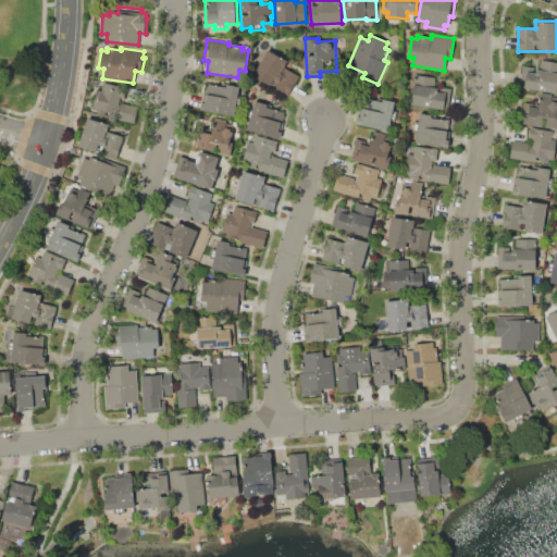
[(252,75),(267,50),(287,62),(284,67),(291,72),(292,70),(300,74),(287,96),(252,75)]
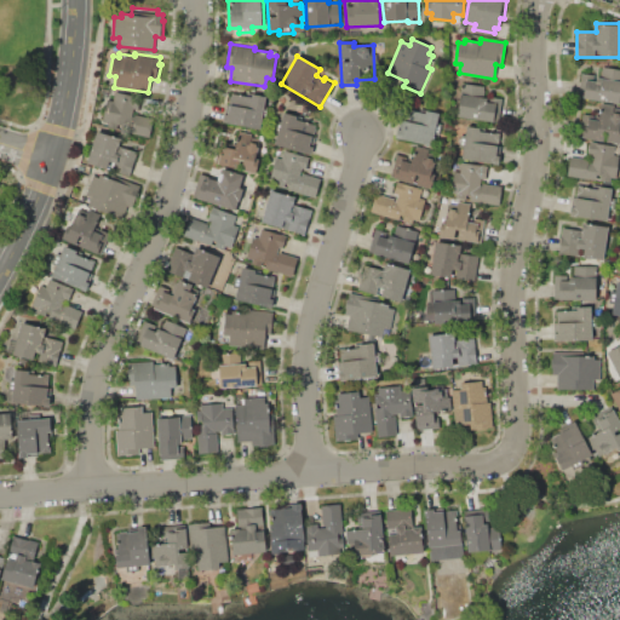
[(619,103),(579,96),(583,73),(601,76),(603,67),(619,69),(619,103)]
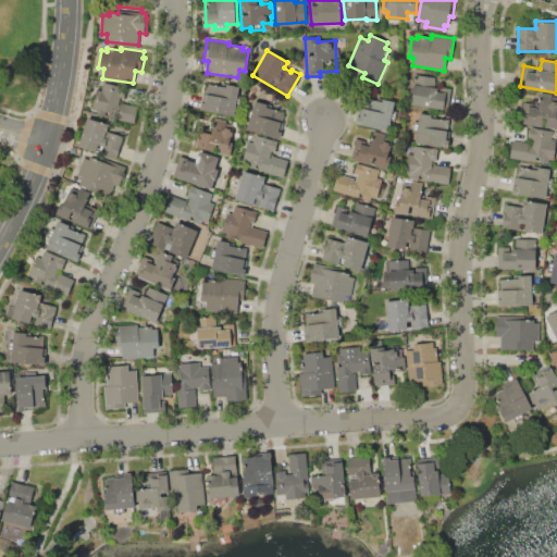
[(411,106),(416,74),(435,77),(434,85),(450,88),(447,110),(411,106)]
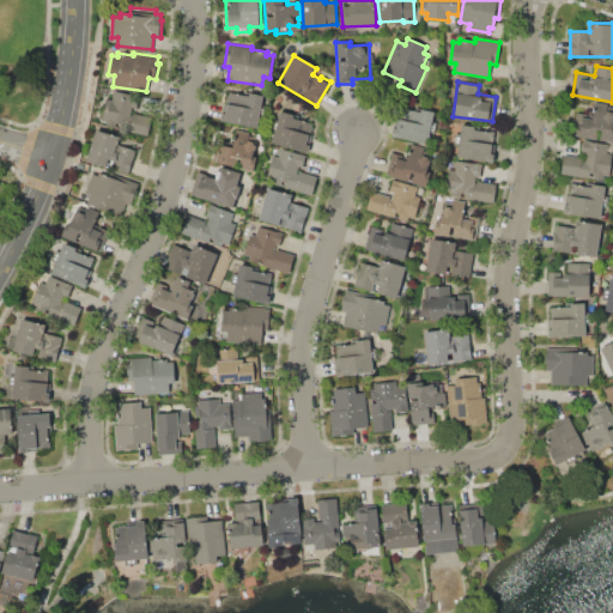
[(132,113),(152,117),(147,135),(105,126),(107,120),(102,119),(107,98),(111,99),(113,90),(140,97),(138,109),(133,108),(132,113)]
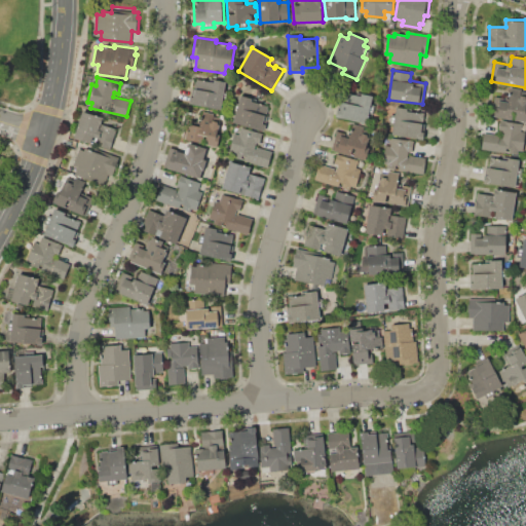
[(188,103),(190,97),(193,98),(196,78),(214,82),(214,79),(226,82),(225,89),(228,90),(227,99),(223,98),(221,110),(188,103)]
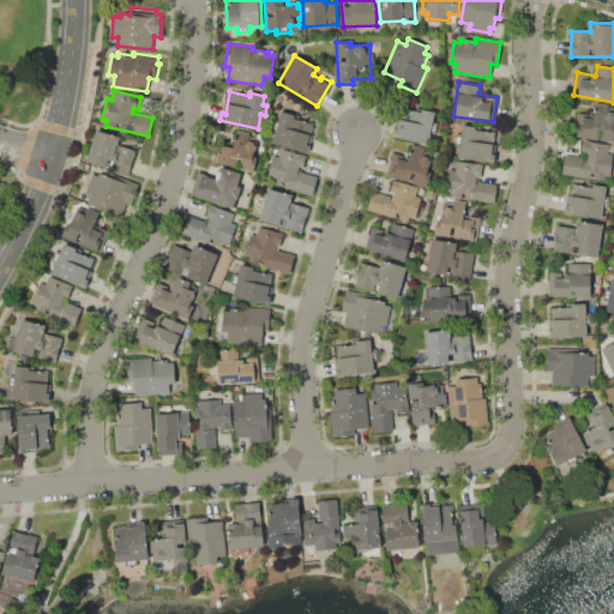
[(596,102),(613,104),(613,142),(577,136),(581,118),(594,119),(596,102)]
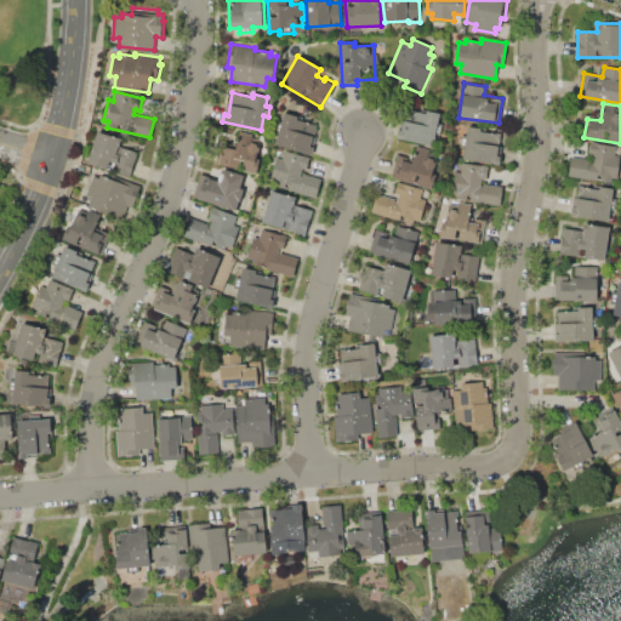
[(396,137),(402,108),(426,114),(426,110),(436,113),(437,110),(442,112),(439,123),(443,124),(440,136),(436,135),(433,146),(396,137)]
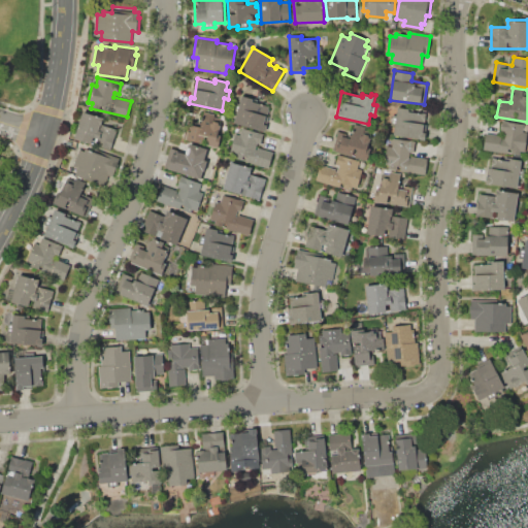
[(233,122),(242,95),(255,99),(254,101),(272,107),(264,131),(233,122)]
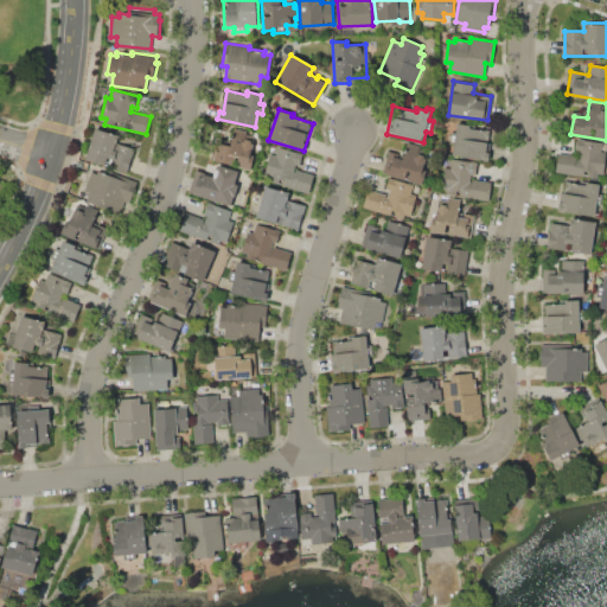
[(457,123),(492,128),(490,142),(492,142),(490,161),(453,155),(457,123)]
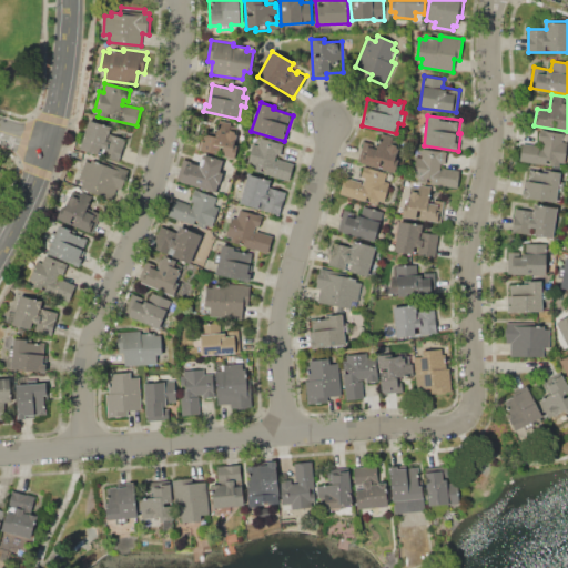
[(80,150),(89,120),(111,127),(109,133),(125,139),(120,161),(80,150)]
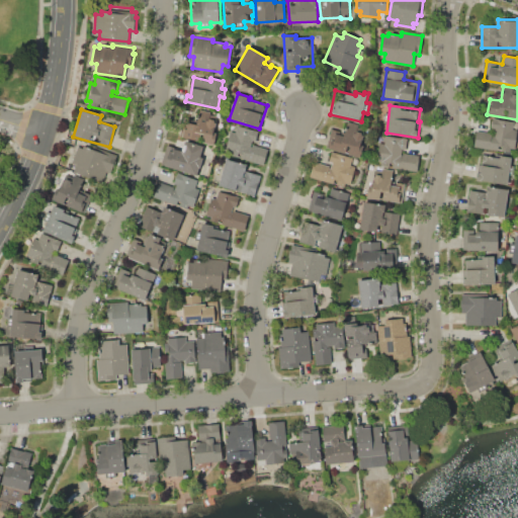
[(214,130),(218,131),(213,145),(202,142),(203,135),(201,134),(199,141),(179,136),(183,121),(196,124),(200,109),(218,113),(214,130)]
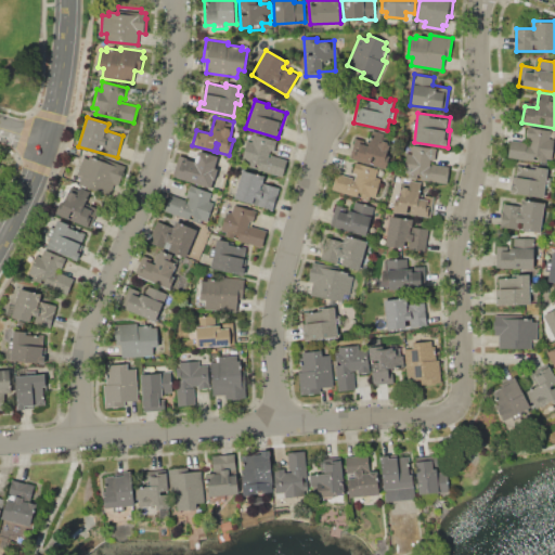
[(528,126),(552,130),(550,139),(554,139),(551,164),(507,157),(510,140),(526,143),(528,126)]
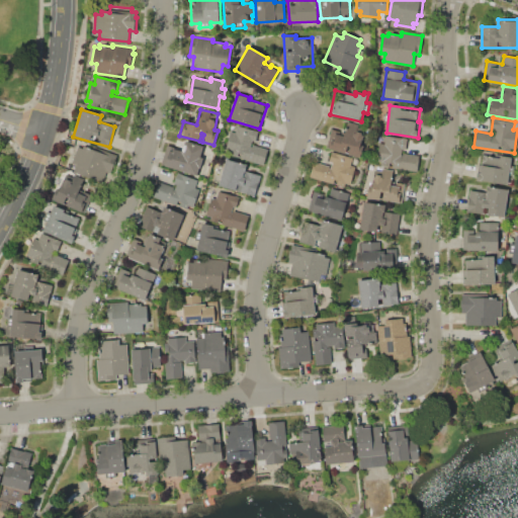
[(326,147),(330,134),(334,136),(335,134),(343,136),(347,120),(366,126),(361,144),(364,145),(360,157),(326,147)]
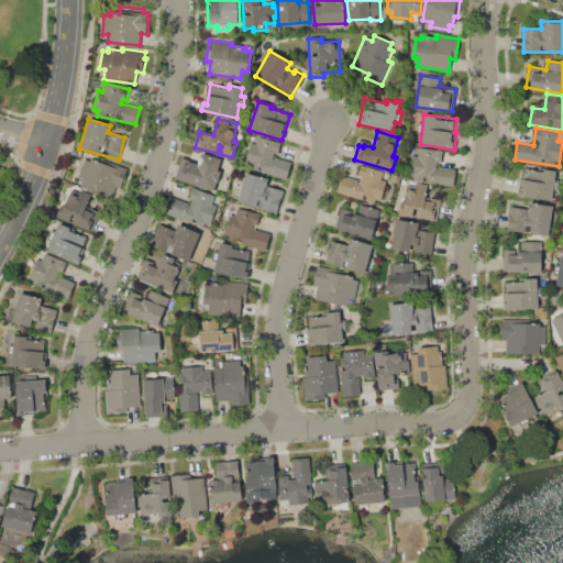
[(251,168),(252,164),(245,162),(251,142),(256,144),(258,136),(277,142),(273,156),(291,162),(287,178),(251,168)]
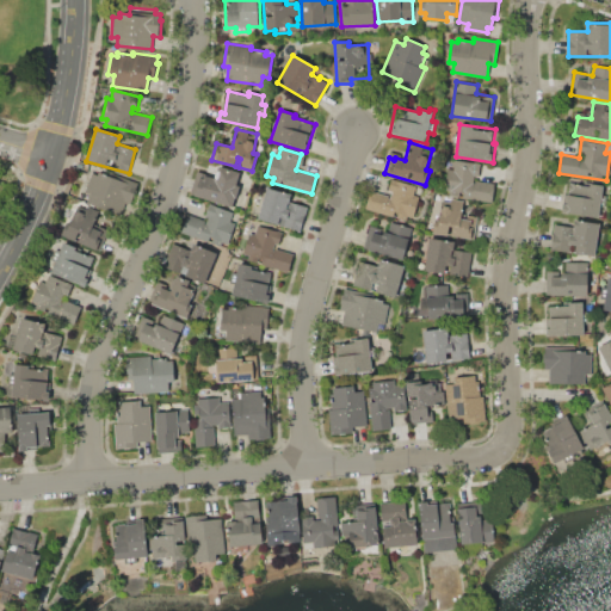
[(444,189),(446,168),(454,170),(455,160),(481,164),(479,181),(495,184),(493,202),(449,195),(450,190),(444,189)]
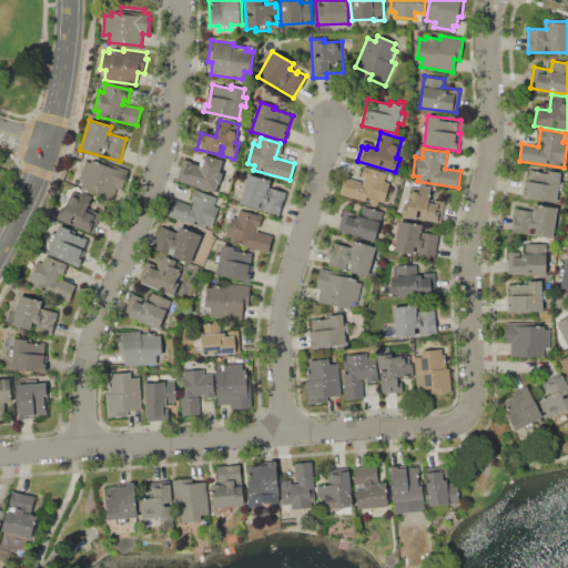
[(176,180),(183,159),(192,161),(194,153),(202,155),(202,153),(223,160),(220,172),(223,173),(216,193),(176,180)]
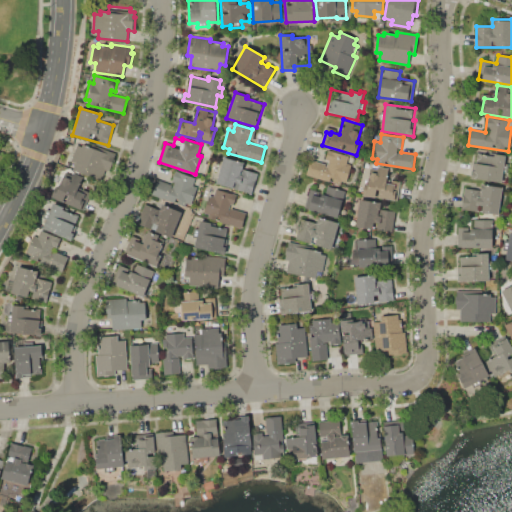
[(83,144),(112,155),(102,181),(73,170),(76,162),(71,160),(77,145),(82,147),(83,144)]
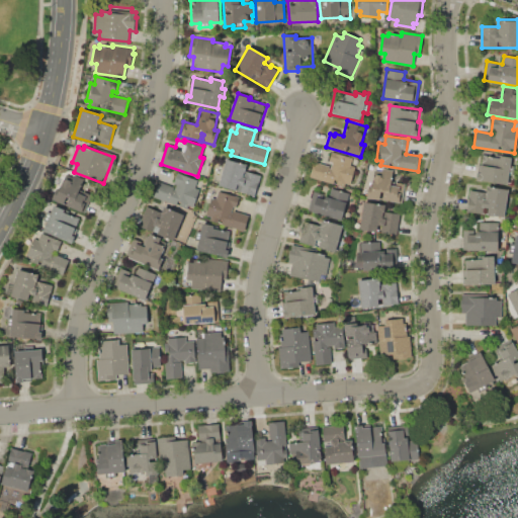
[(350,165),(356,167),(350,184),(346,183),(344,187),(310,176),(314,161),(331,167),(332,162),(329,161),(332,152),(353,158),(350,165)]
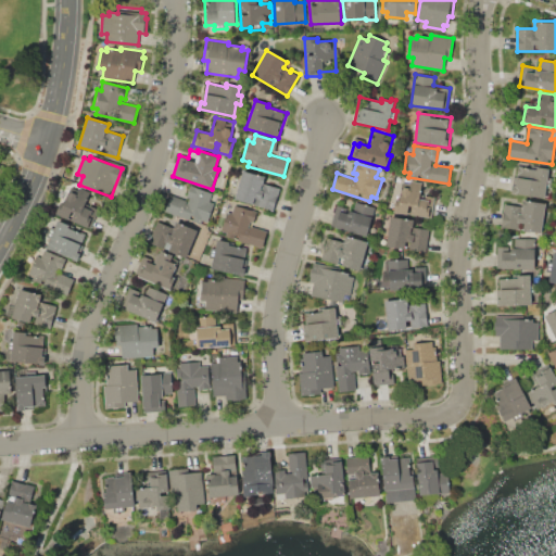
[(518,164),(548,168),(547,177),(552,178),(550,190),(545,189),(544,199),(510,193),(512,185),(515,186),(518,164)]
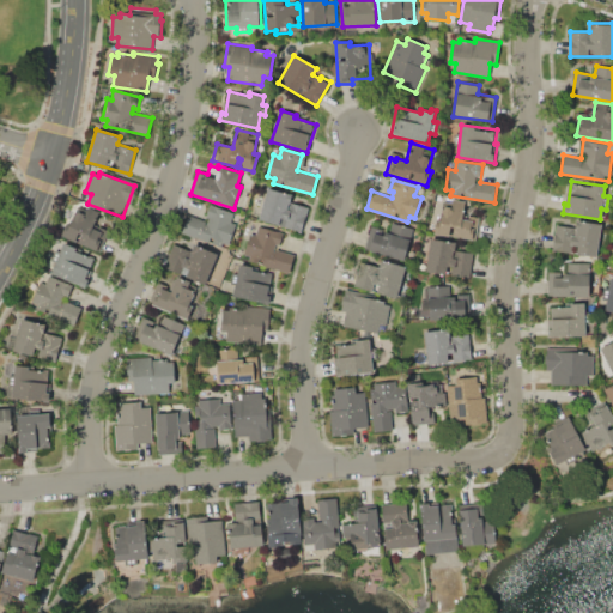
[(267,188),(292,194),(290,202),(308,207),(301,232),(259,220),(267,188)]
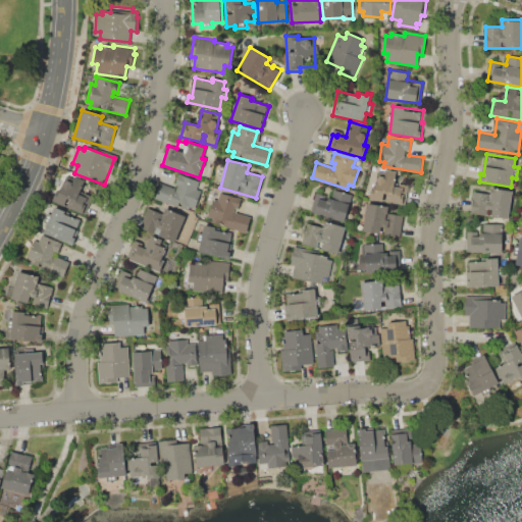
[(369,199),(371,188),(374,188),(375,177),(378,177),(378,175),(384,176),(385,169),(397,171),(395,186),(401,187),(402,184),(409,185),(406,204),(385,201),(386,194),(383,193),(382,201),(369,199)]
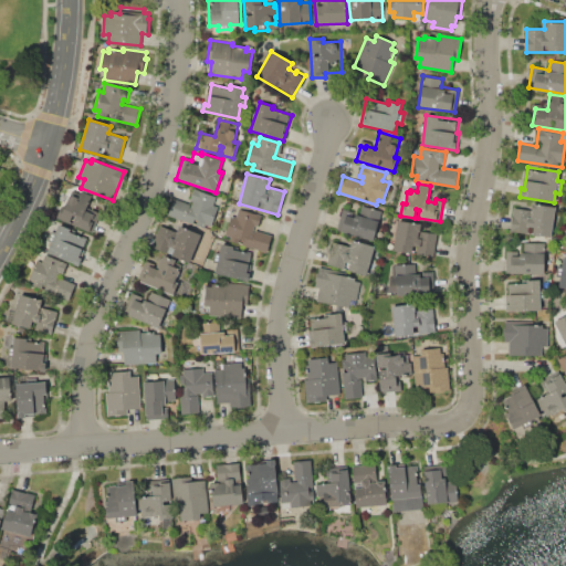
[(211,227),(206,224),(205,229),(168,215),(175,198),(191,206),(194,200),(190,199),(195,189),(216,197),(213,205),(218,207),(211,227)]
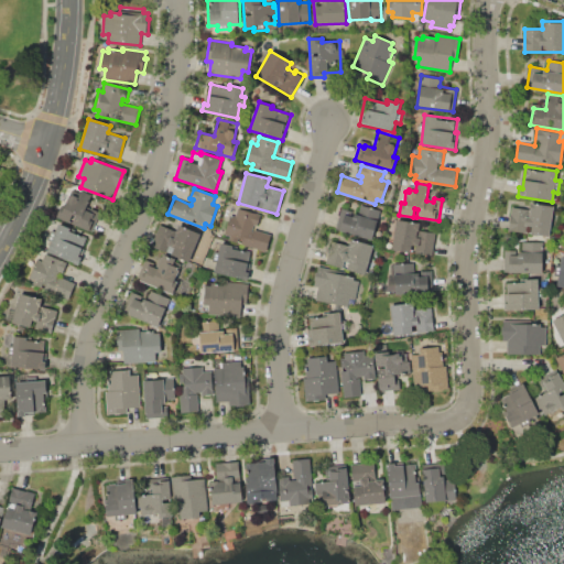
[(56,217),(65,197),(67,198),(71,190),(79,193),(80,190),(91,195),(87,207),(99,213),(91,232),(56,217)]
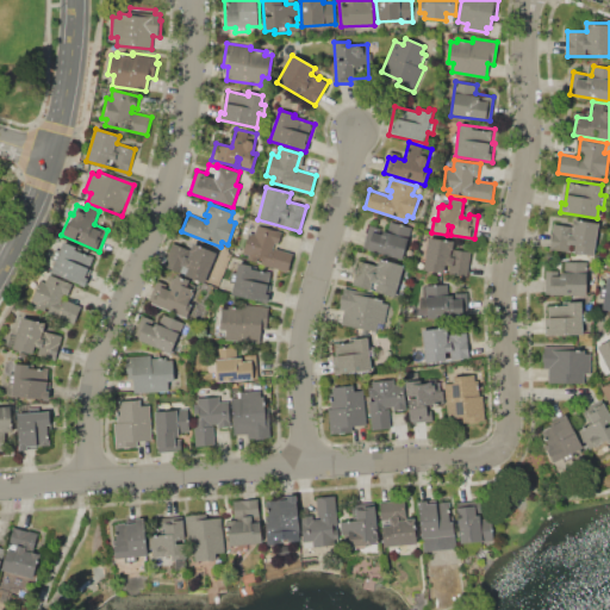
[(551,248),(552,236),(551,236),(553,224),(572,228),(573,219),(599,224),(595,255),(551,248)]
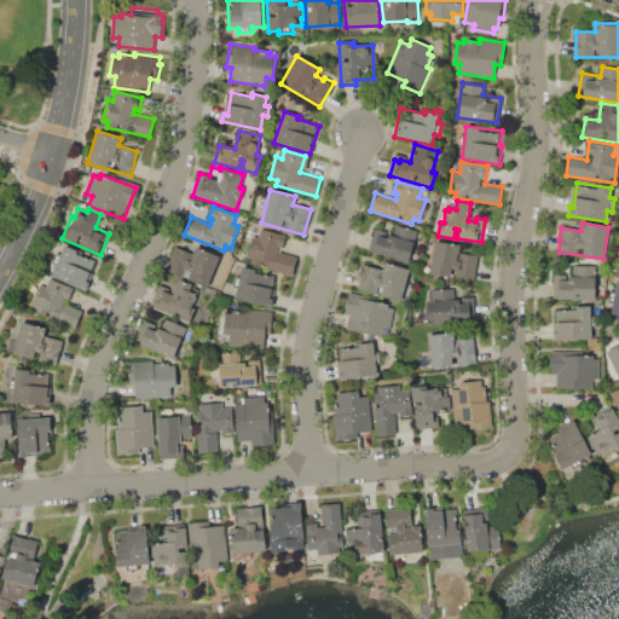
[(369,250),(375,229),(393,233),(395,225),(417,231),(408,262),(369,250)]
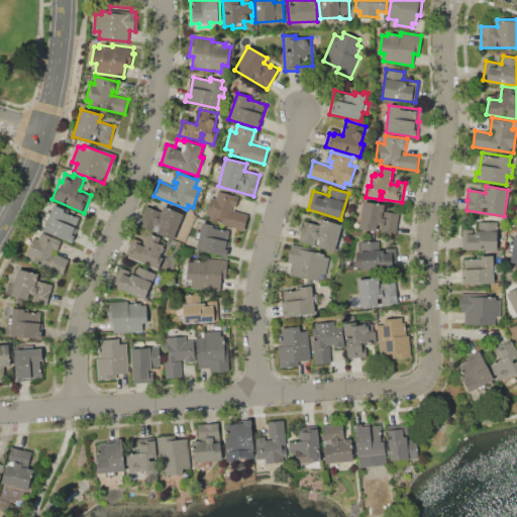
[(210,219),(211,216),(205,214),(211,197),(215,199),(218,190),(239,197),(235,207),(232,206),(231,209),(248,215),(243,230),(210,219)]
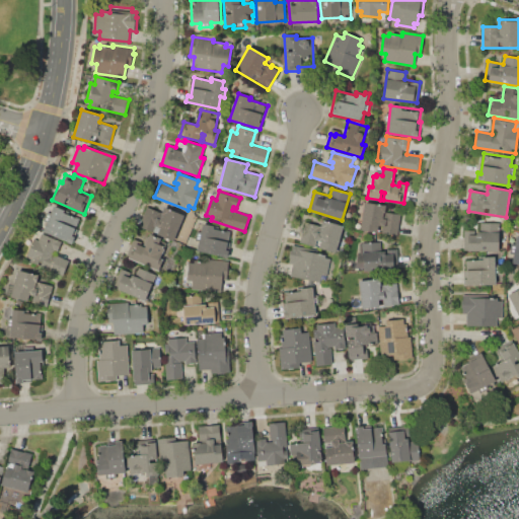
[(385,212),(401,215),(398,235),(361,229),(364,202),(386,206),(385,212)]
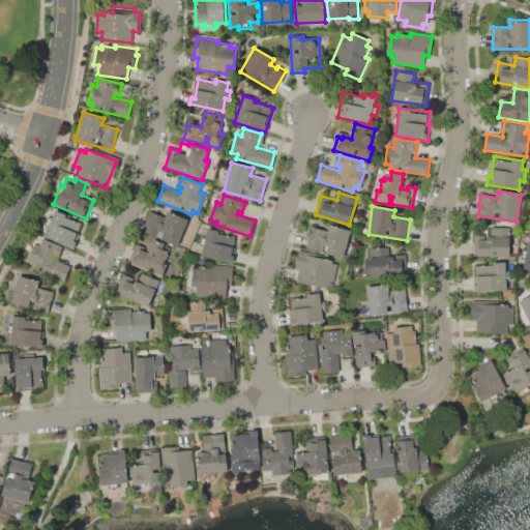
[(45,235),(56,210),(66,214),(64,217),(81,224),(77,233),(80,234),(72,248),(45,235)]
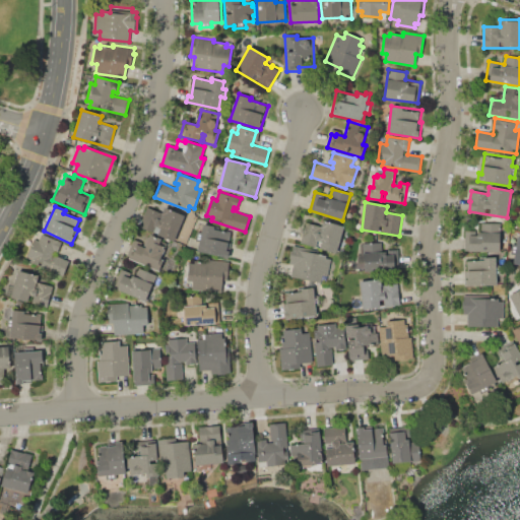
[(165,206),(185,214),(173,242),(157,235),(159,228),(155,225),(152,233),(139,226),(148,207),(163,213),(165,206)]
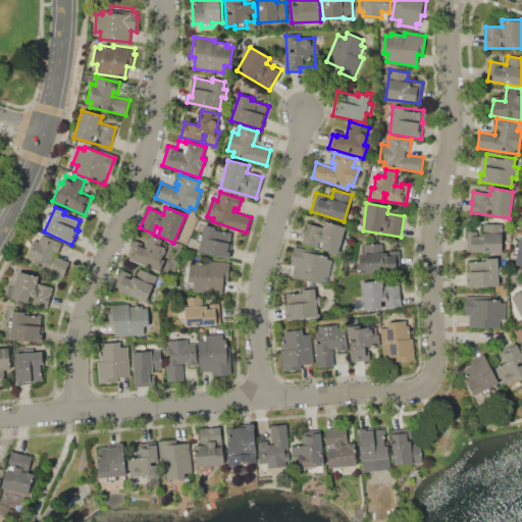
[(302,243),(308,223),(323,227),(324,221),(336,224),(337,222),(350,225),(345,244),(342,243),(337,253),(321,249),(322,243),(319,242),(317,247),(302,243)]
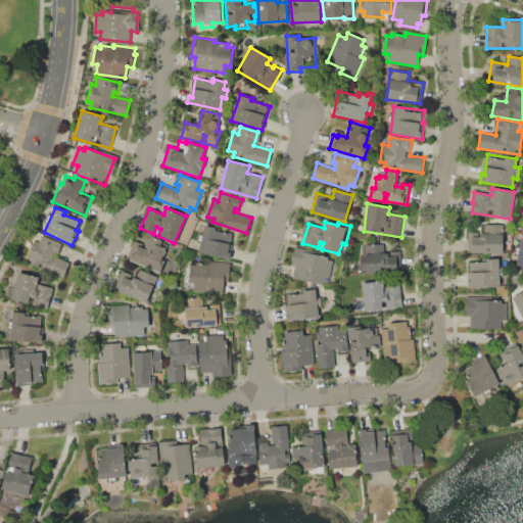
[(198,252),(204,225),(216,228),(216,230),(228,233),(229,231),(233,232),(230,243),(232,244),(228,259),(198,252)]
